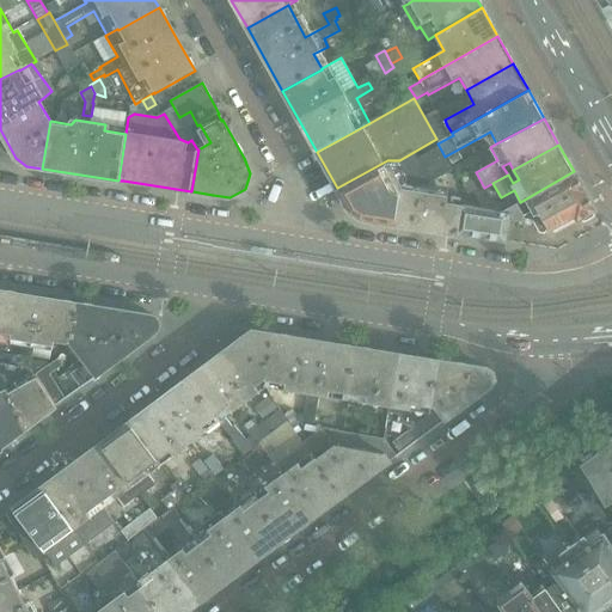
[(458,234),(463,207),(445,203),(446,197),(401,190),(401,184),(397,178),(407,172),(399,160),(387,160),(337,188),(350,212),(361,219),(458,234)]
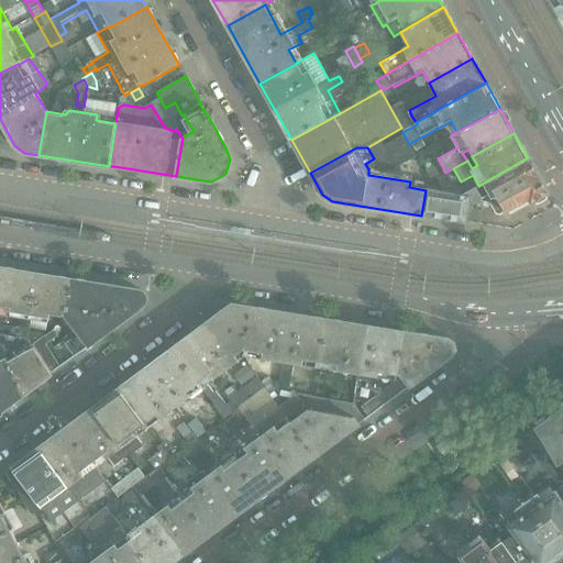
[(548,194),(539,177),(528,157),(478,186),(479,187),(484,185),(489,195),(485,197),(489,205),(496,214),(499,216),(505,212),(529,199),(531,202),(532,202),(537,205),(538,205),(547,200),(545,199),(548,194)]
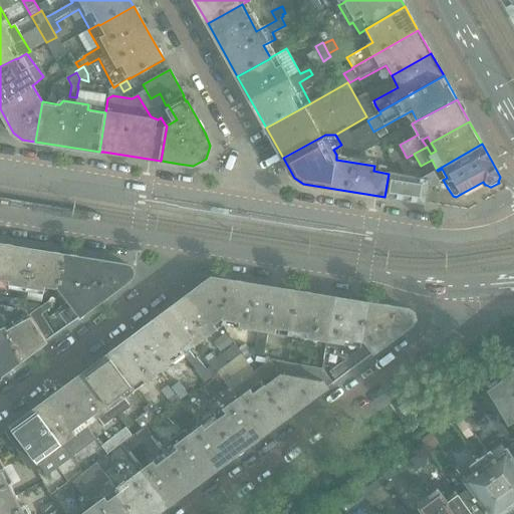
[(402,160),(397,152),(389,157),(394,165),(402,160)]
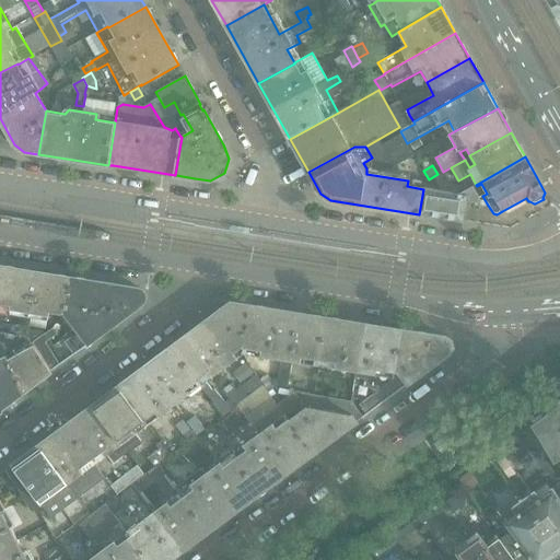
[(464,222),(466,201),(479,203),(482,201),(487,203),(482,196),(479,197),(474,186),(458,195),(434,190),(423,189),(419,214),(464,222)]
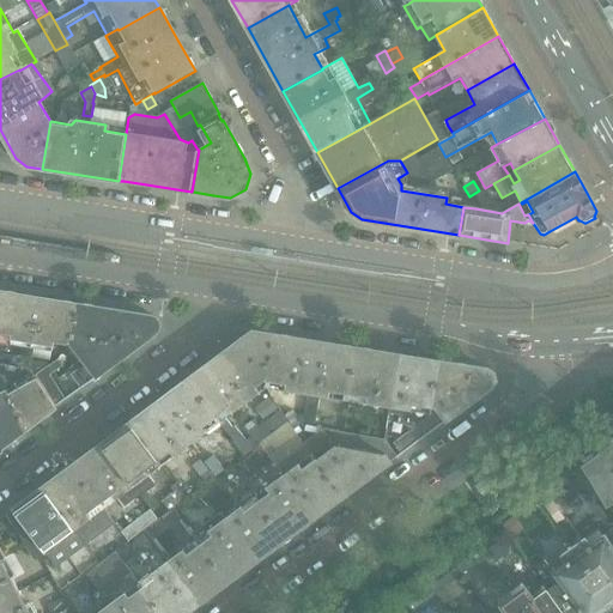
[(68,343),(76,304),(0,291),(0,333),(13,337),(13,340),(47,346),(54,347),(54,343),(66,345),(68,343)]
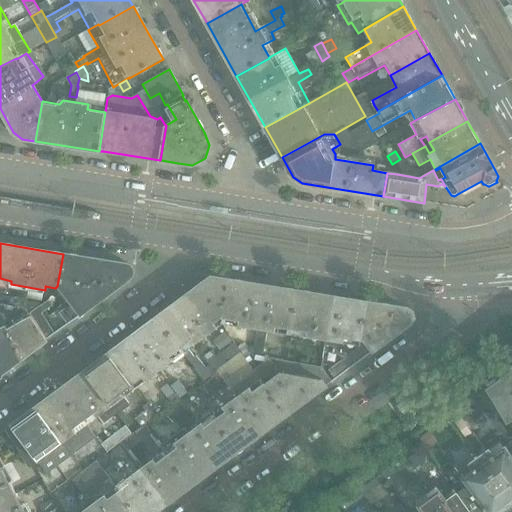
[(132,276),(133,273),(132,269),(130,266),(127,265),(63,254),(57,286),(71,304),(59,314),(67,325),(74,320),(130,279),(132,276)]
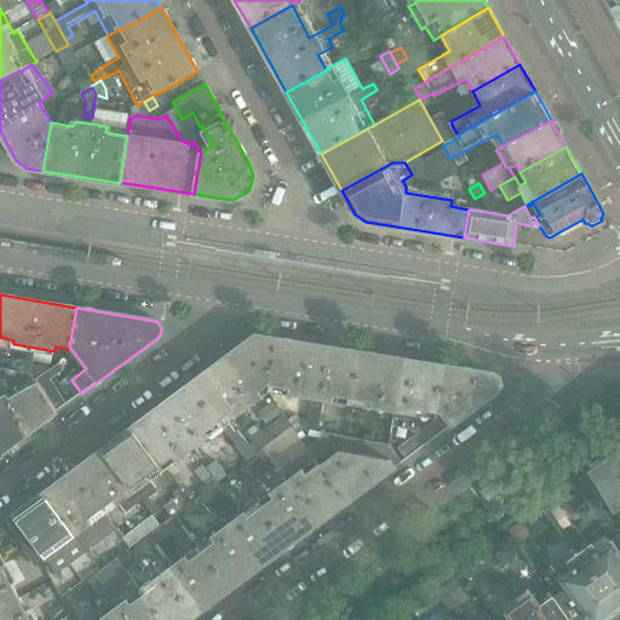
[(235,418),(268,394),(276,339),(263,337),(251,340),(189,386),(222,429),(229,438),(237,432),(250,447),(265,436),(273,442),(274,441),(264,430),(251,440),(235,418)]
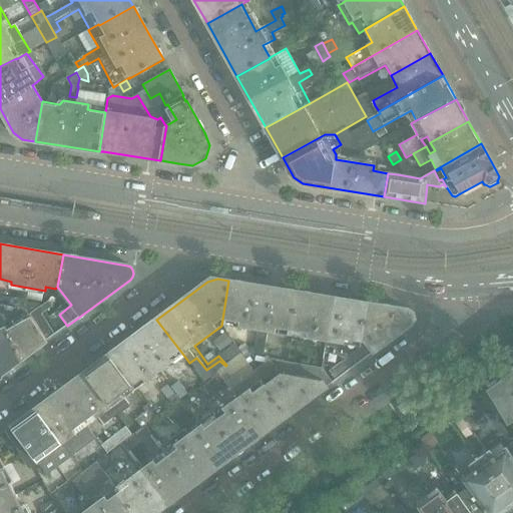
[(293,337),(300,293),(228,281),(221,326),(223,325),(257,331),(253,354),(264,356),(268,332),(293,337)]
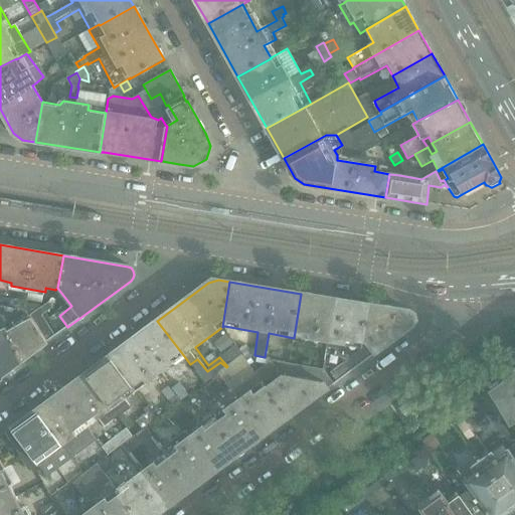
[(362,350),(369,304),(301,294),(294,338),(327,343),(326,348),(335,349),(334,357),(350,359),(362,350)]
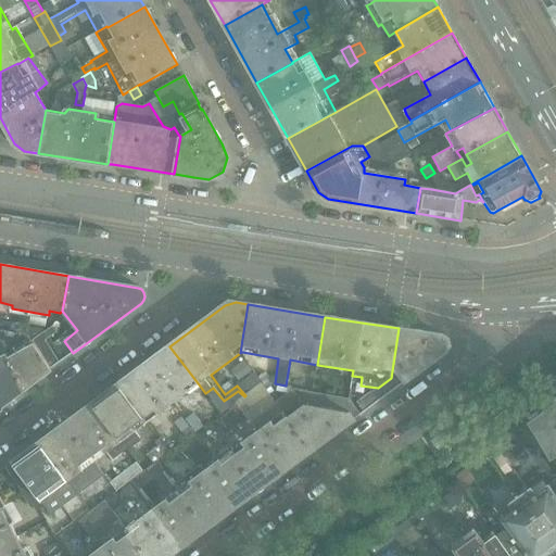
[(22,333),(23,325),(14,324),(13,332),(22,333)]
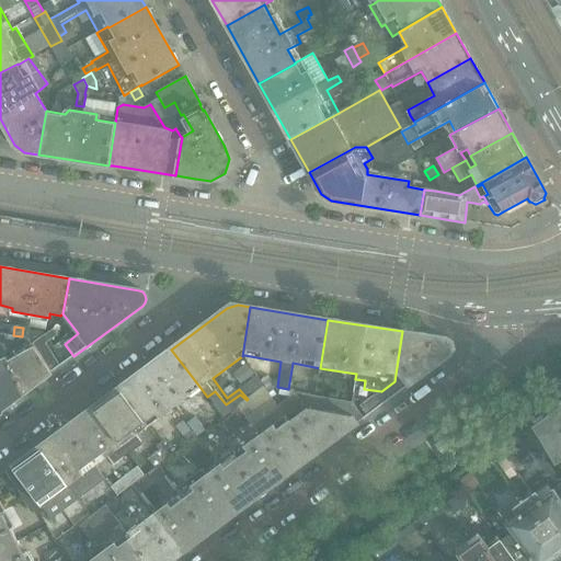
[(59,366),(45,344),(57,336),(53,330),(33,344),(35,346),(52,373),(57,368),(59,366)]
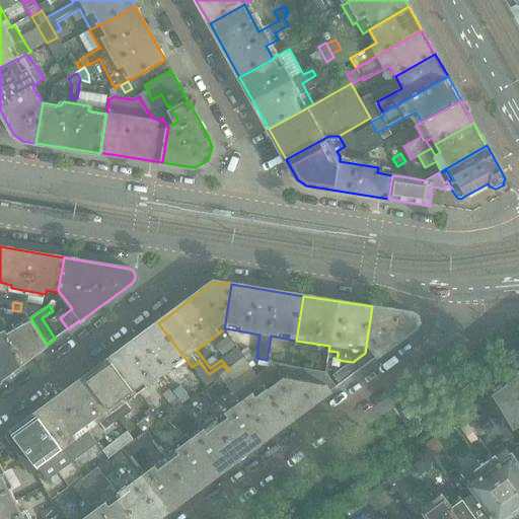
[(384,352),(417,328),(420,322),(418,316),(413,313),(372,306),(365,353),(353,362),(334,376),(340,384),(384,352)]
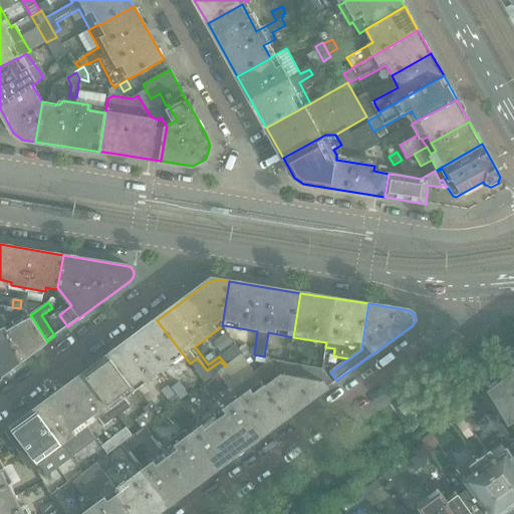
[(47,341),(32,317),(30,318),(5,332),(20,361),(47,341)]
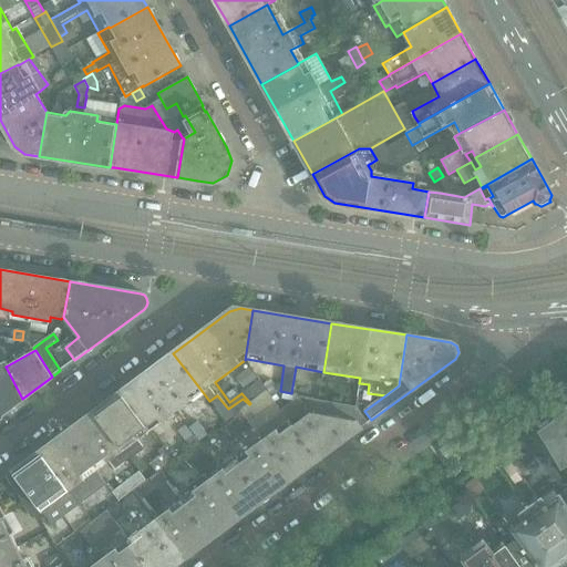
[(160,423),(203,392),(173,353),(120,392),(145,426),(156,419),(160,423)]
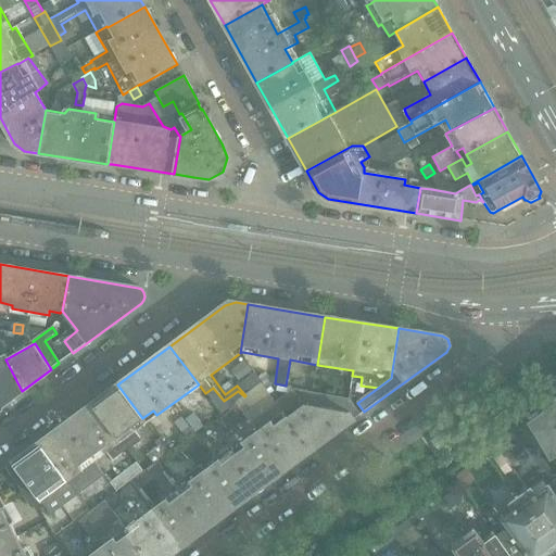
[(0,406),(22,391),(5,359),(2,356),(0,356),(0,406)]
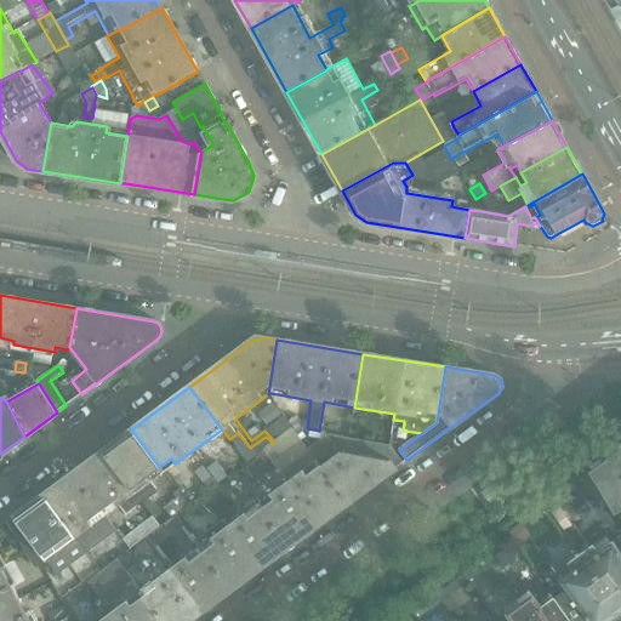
[(306,428),(295,416),(288,422),(291,428),(296,436),(306,428)]
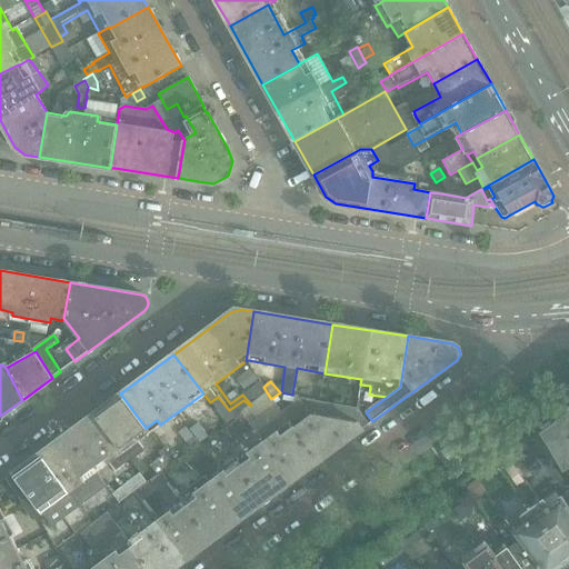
[(265,501),(367,426),(357,409),(343,407),(299,399),(282,411),(271,399),(267,392),(251,405),(250,406),(240,412),(259,436),(263,441),(247,453),(250,459),(240,467),(265,501)]
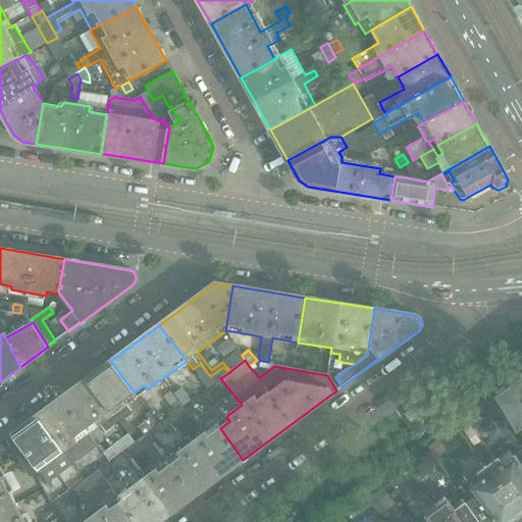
[(132,414),(125,406),(123,401),(134,393),(110,361),(61,398),(88,434),(100,425),(106,433),(132,414)]
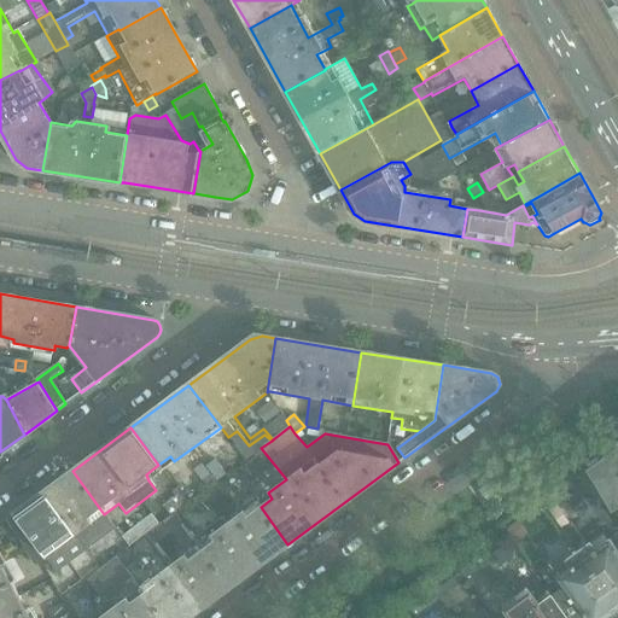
[(617,445),(587,468),(617,519),(617,445)]
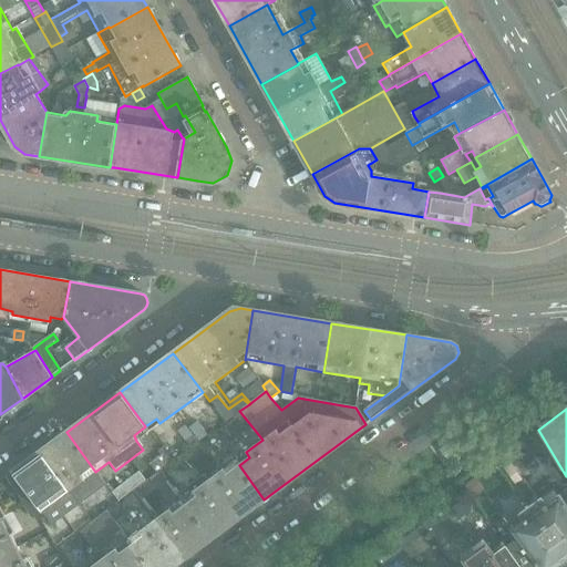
[(246,431),(237,419),(220,431),(229,443),(246,431)]
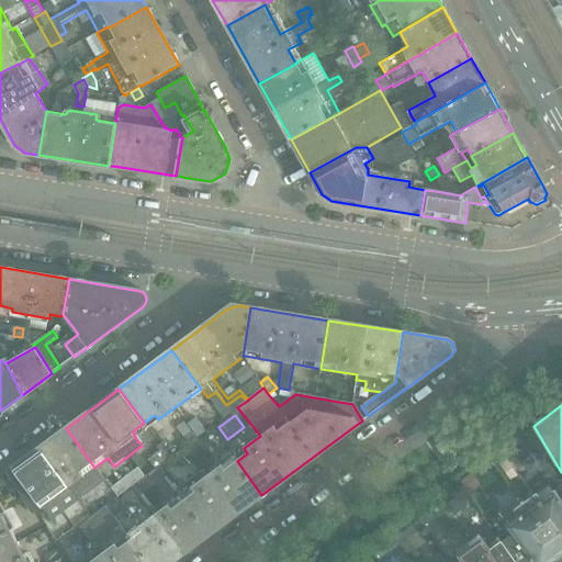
[(205,431),(194,418),(187,425),(197,438),(205,431)]
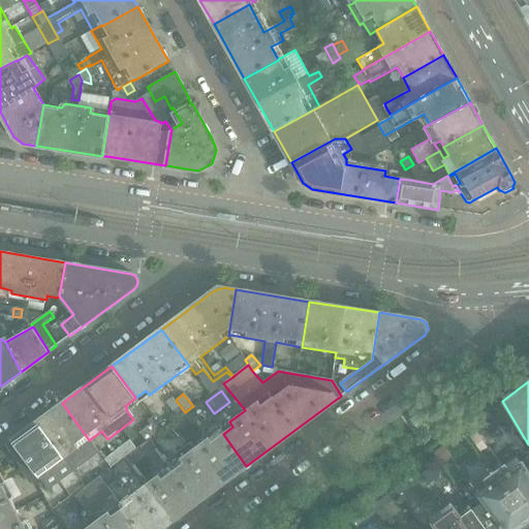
[(111,469),(104,460),(89,440),(62,403),(11,440),(29,467),(35,478),(39,477),(50,469),(70,498),(73,496),(85,487),(99,477),(105,473),(110,470),(111,469)]
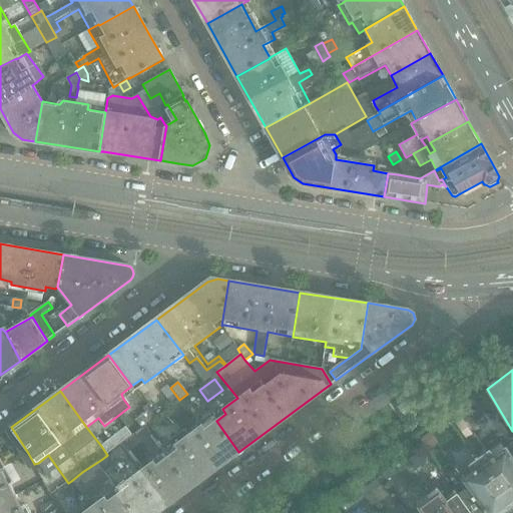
[(404,415),(415,407),(409,399),(397,407),(399,409),(399,410),(404,415)]
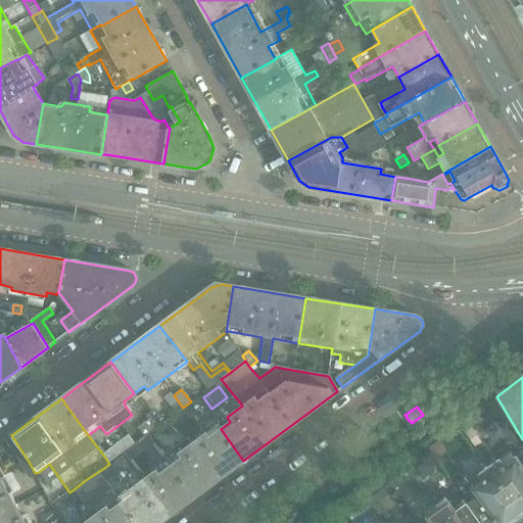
[(190,419),(183,410),(173,417),(181,426),(190,419)]
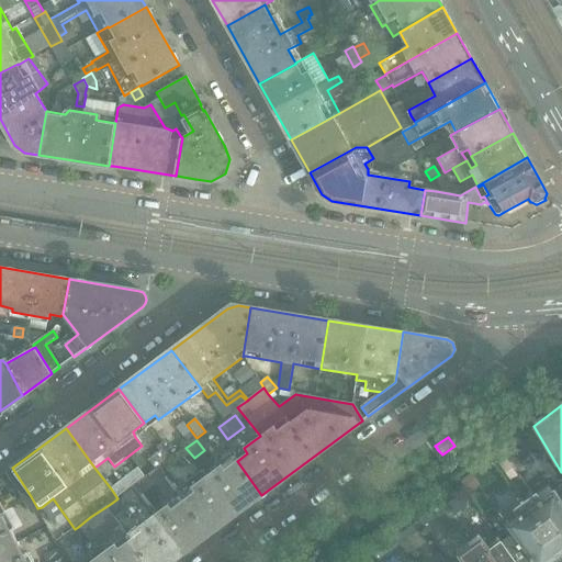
[(170,458),(160,445),(145,457),(155,469),(170,458)]
